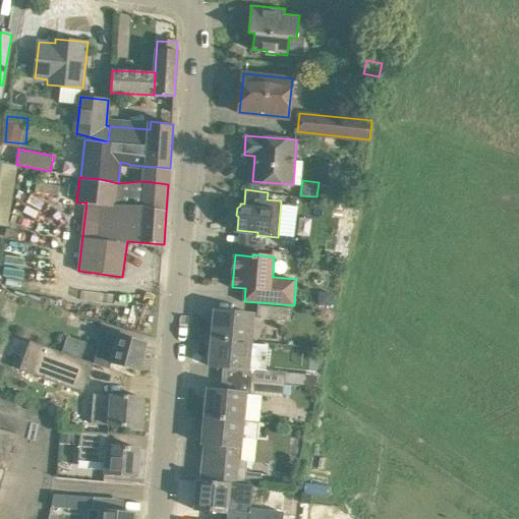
[(322,291),(319,294),(319,299),(322,302),(328,302),(331,300),(331,294),(328,291),(322,291)]
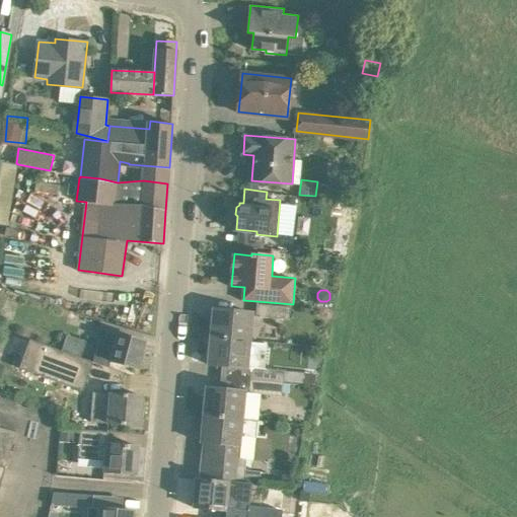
[(290,319),(291,306),(257,303),(256,316),(290,319)]
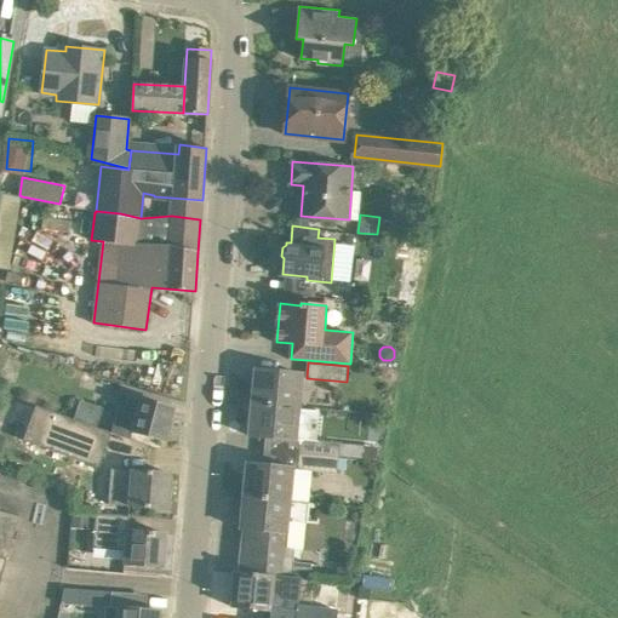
[(299,406),(302,373),(256,370),(253,402),(299,406)]
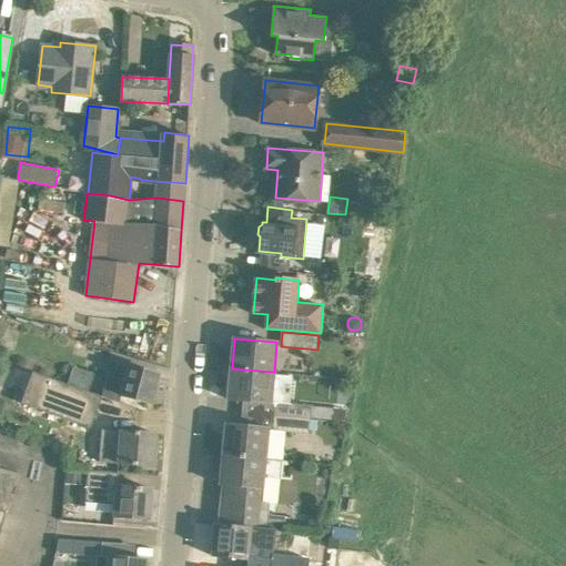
[(151,403),(159,373),(119,362),(115,373),(110,372),(103,396),(120,402),(122,395),(151,403)]
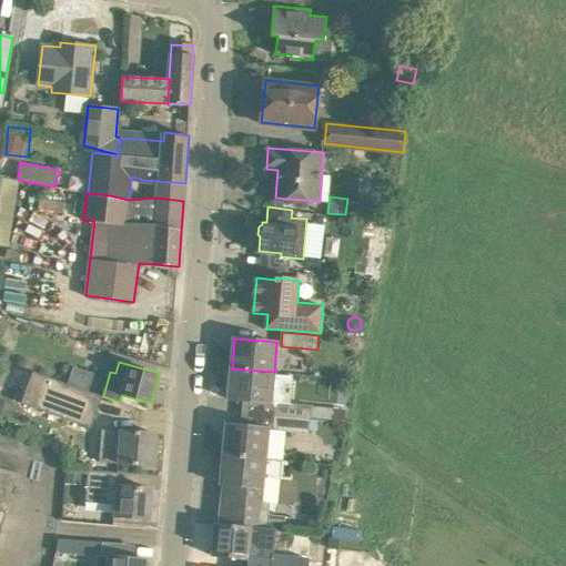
[(90,391),(95,374),(74,366),(69,384),(90,391)]
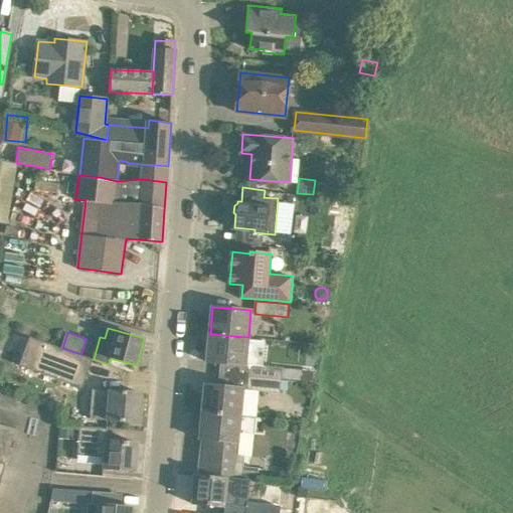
[(245,364),(248,337),(210,334),(207,361),(245,364)]
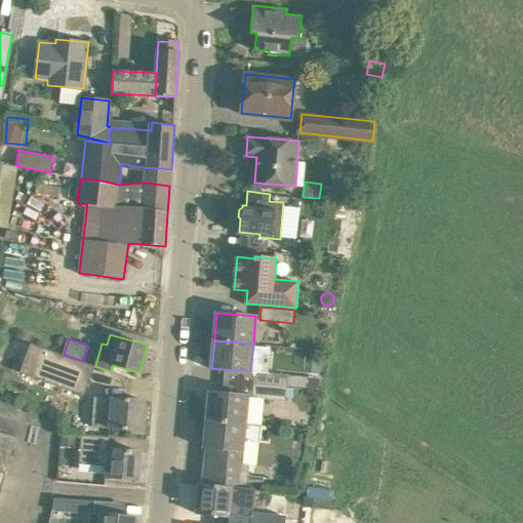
[(84,395),(94,366),(83,362),(83,361),(64,355),(32,344),(21,371),(84,395)]
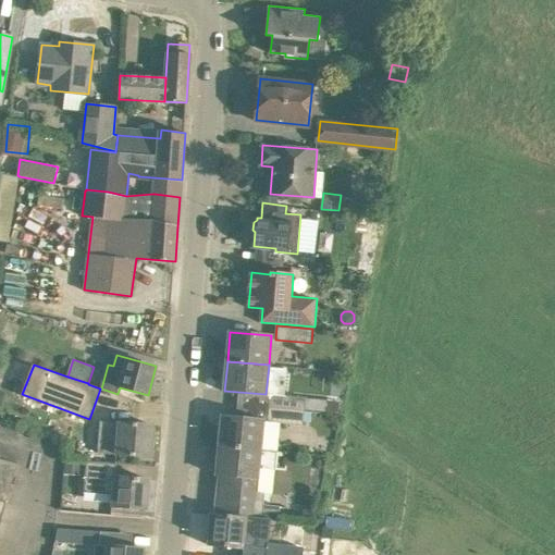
[(305,411),(306,397),(270,394),(269,407),(305,411)]
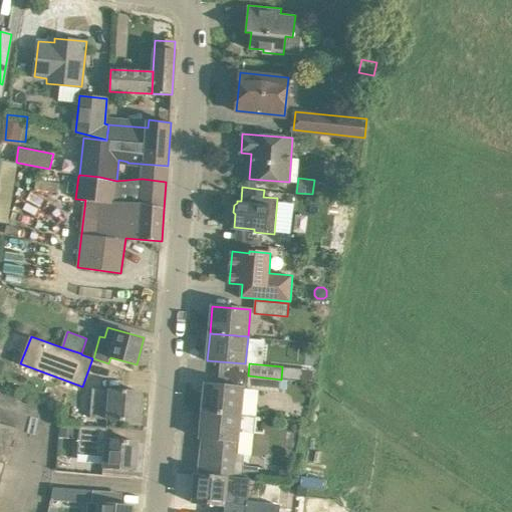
[(280,389),(281,379),(248,375),(247,388),(247,389),(259,390),(280,392),(280,389)]
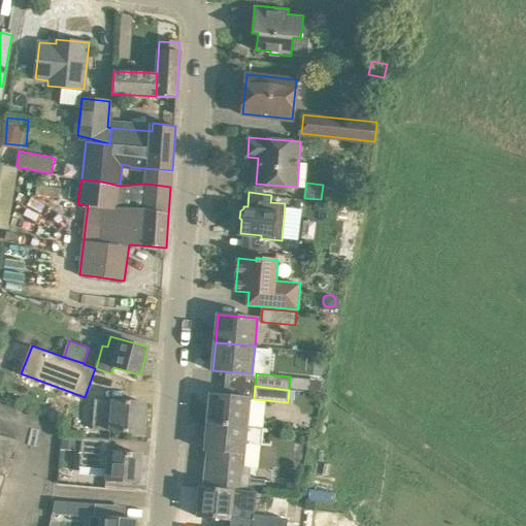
[(207,422),(247,426),(249,397),(210,394),(207,422)]
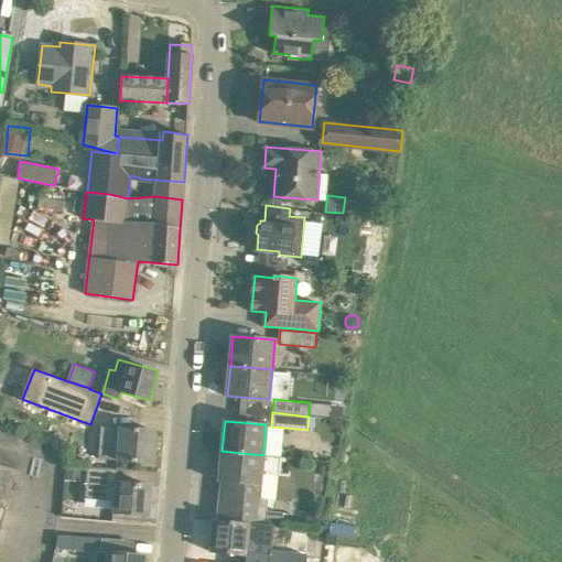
[(153,463),(157,430),(120,427),(118,460),(153,463)]
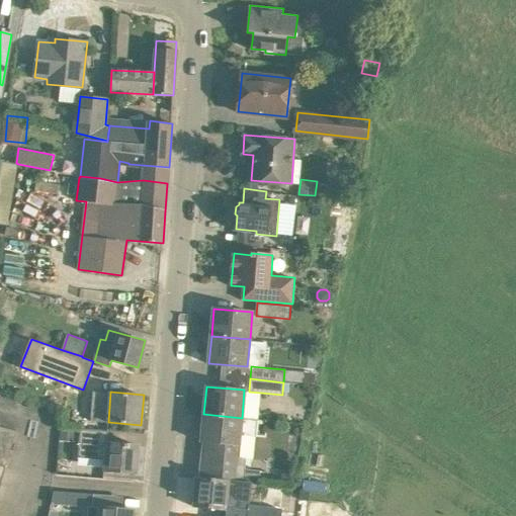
[(237,467),(242,418),(203,414),(201,441),(205,441),(201,477),(201,478),(250,482),(260,483),(261,470),(237,467)]
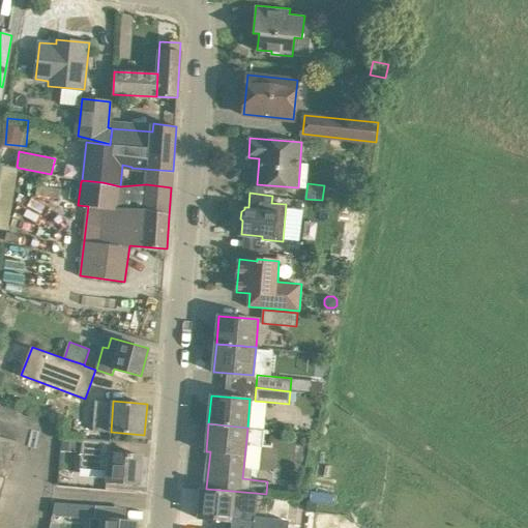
[(0,471),(7,473),(18,442),(0,436),(0,471)]
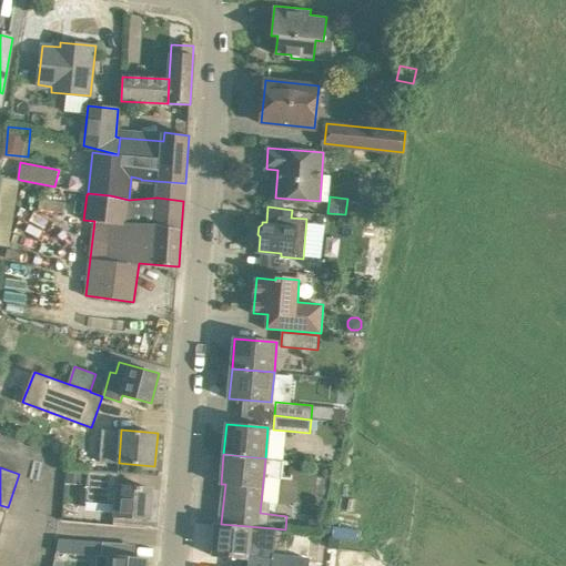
[(83,477),(88,477),(89,470),(68,467),(67,482),(83,483),(83,477)]
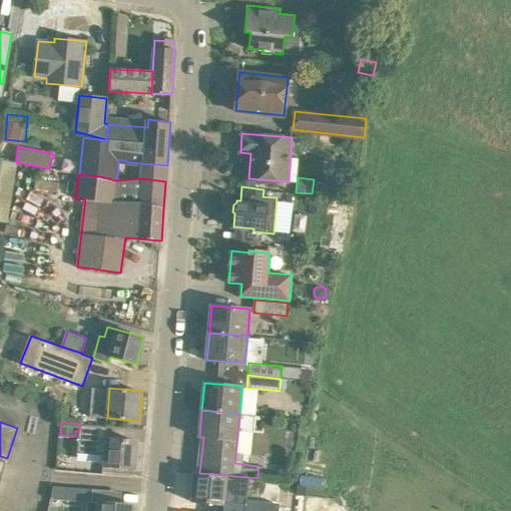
[(135,469),(137,441),(106,438),(107,426),(80,424),(79,431),(77,453),(104,455),(103,466),(135,469)]
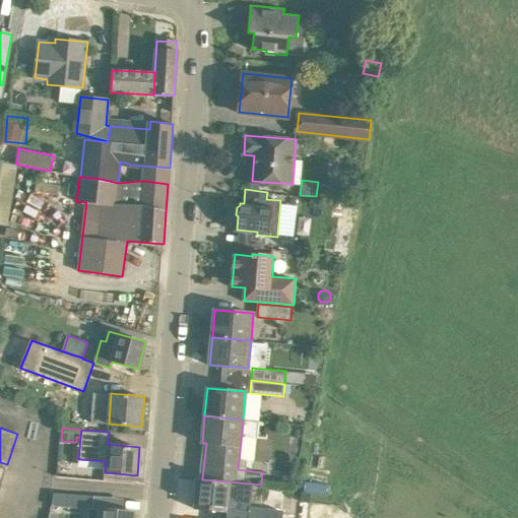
[(282,517),(283,510),(249,508),(251,483),(202,479),(202,478),(198,478),(195,508),(228,511),(228,509),(249,511),(248,517),(282,517)]
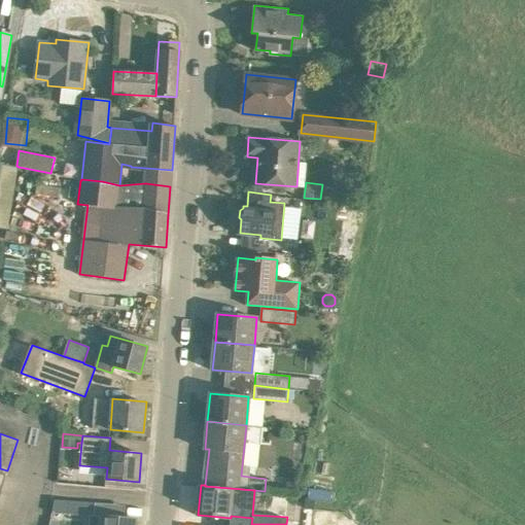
[(135,524),(136,519),(95,515),(96,502),(56,499),(53,513),(93,516),(92,524),(135,524)]
